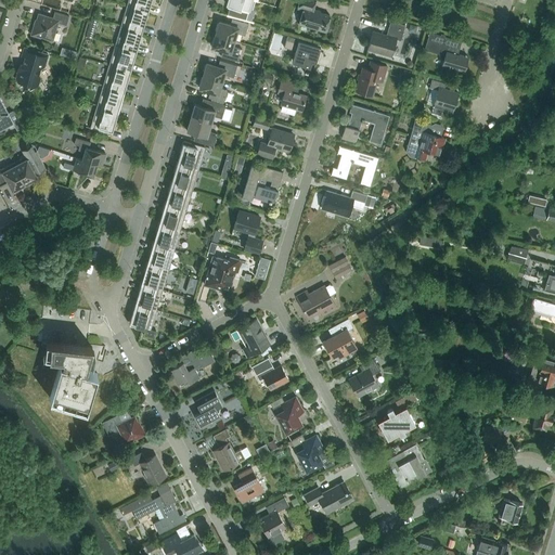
[(128,0),(127,5),(134,8),(133,11),(147,14),(151,0),(128,0)]
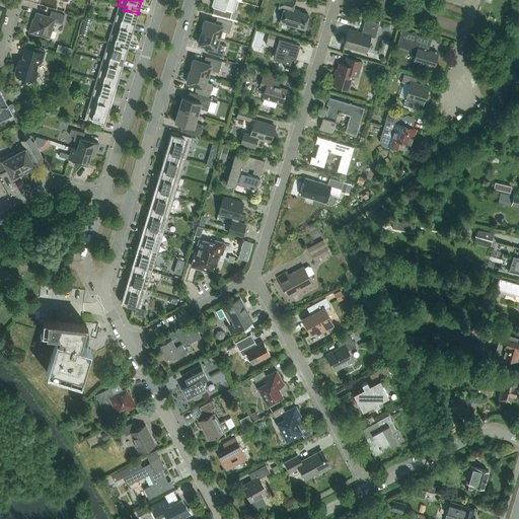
[(237,0),(213,0),(212,4),(215,5),(212,13),(229,18),(232,8),(236,8),(238,0),(237,0)]
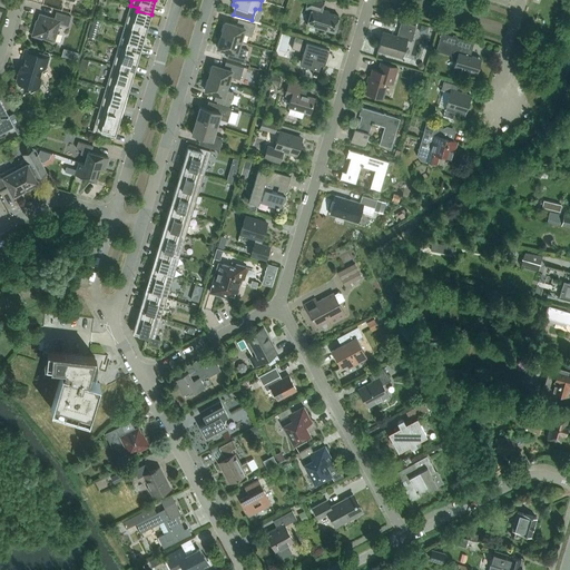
[(334,32),(338,16),(328,12),(328,11),(322,9),(324,0),(307,0),(305,9),(311,10),(307,25),(334,32)]
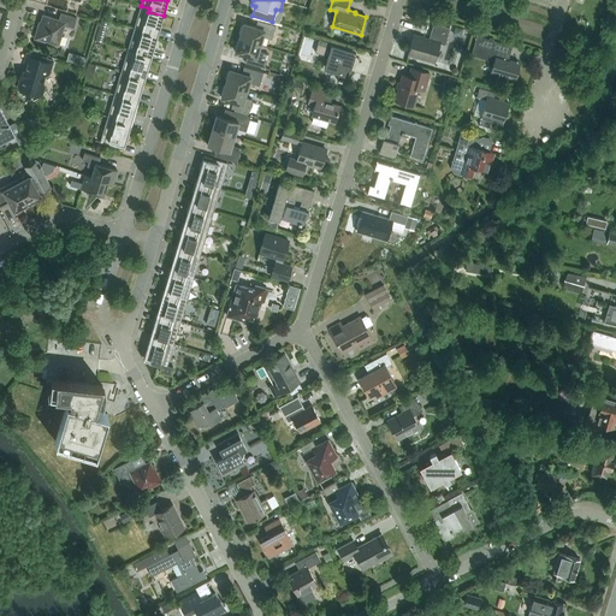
[(141,34),(157,39),(164,16),(148,12),(149,9),(141,6),(134,28),(142,30),(141,34)]
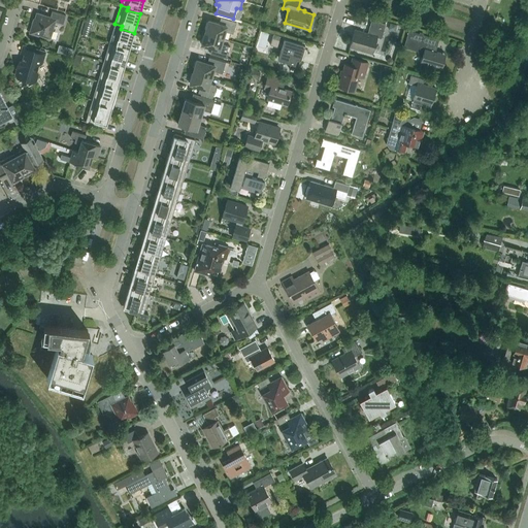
[(56,22),(63,24),(66,15),(52,11),(51,17),(36,12),(33,25),(32,25),(29,33),(38,36),(38,35),(51,38),(56,22)]
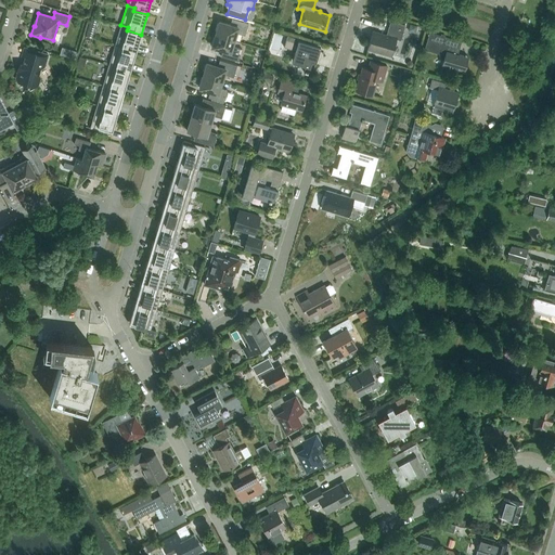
[(400,40),(405,25),(390,21),(386,36),(373,31),(368,49),(391,55),(396,39),(400,40)]
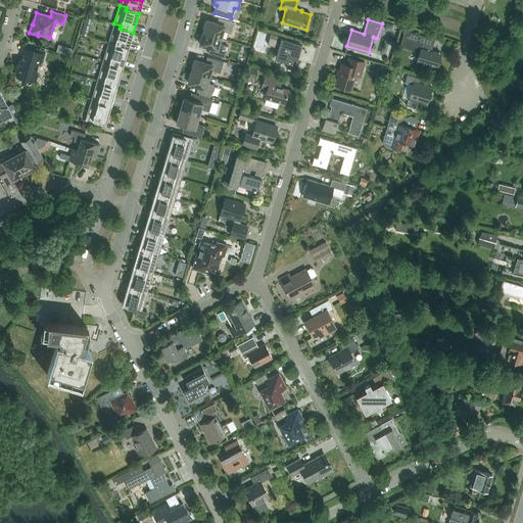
[(206,20),(203,32),(221,38),(223,31),(231,34),(234,22),(229,20),(228,27),(206,20)]
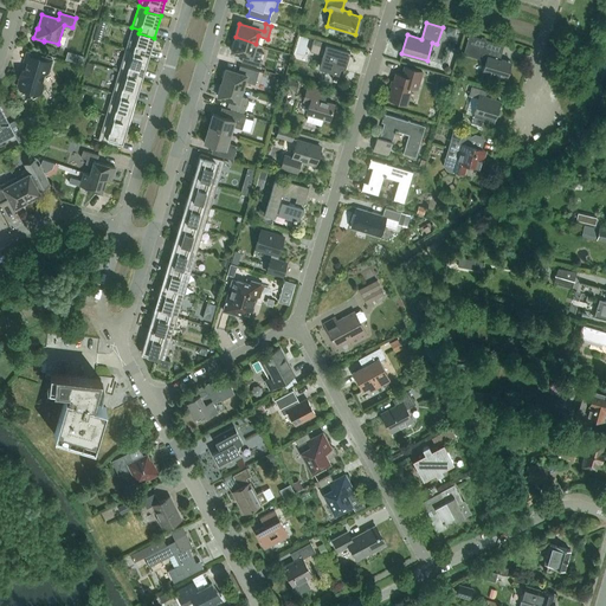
[(140,30),(131,27),(126,49),(134,52),(133,55),(148,59),(154,38),(139,33),(140,30)]
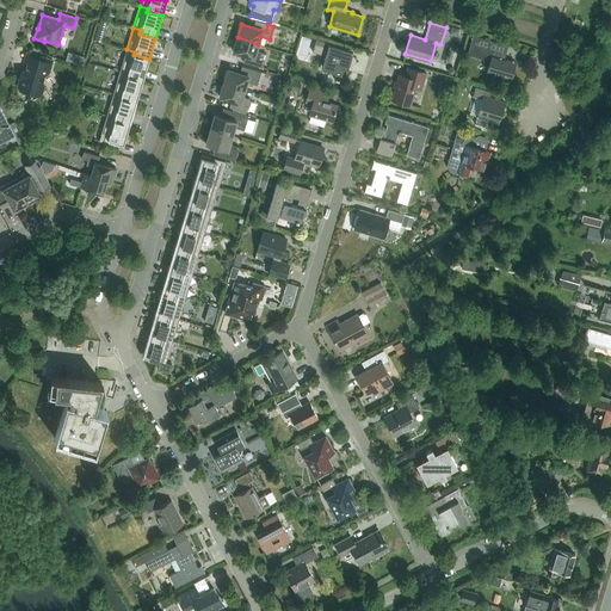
[(483,60),(488,67),(486,72),(511,79),(516,63),(504,60),(503,56),(505,45),(473,36),(467,55),(483,60)]
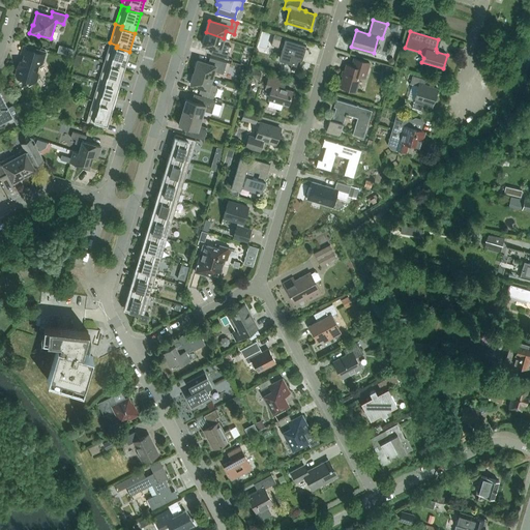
[(222,45),(224,38),(206,32),(202,45),(212,48),(211,54),(228,58),(230,53),(228,52),(229,47),(222,45)]
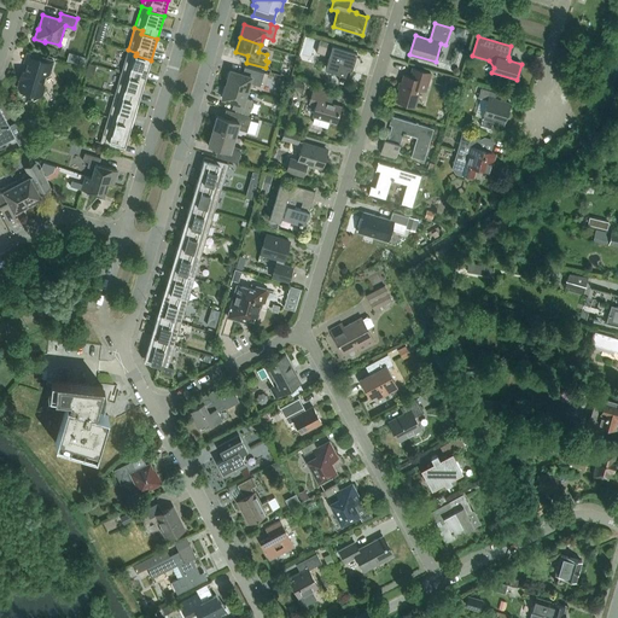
[(343,46),(328,42),(322,40),(318,53),(328,56),(327,63),(328,63),(327,70),(340,74),(338,80),(343,82),(343,81),(348,82),(354,63),(349,62),(350,56),(342,53),(343,46)]
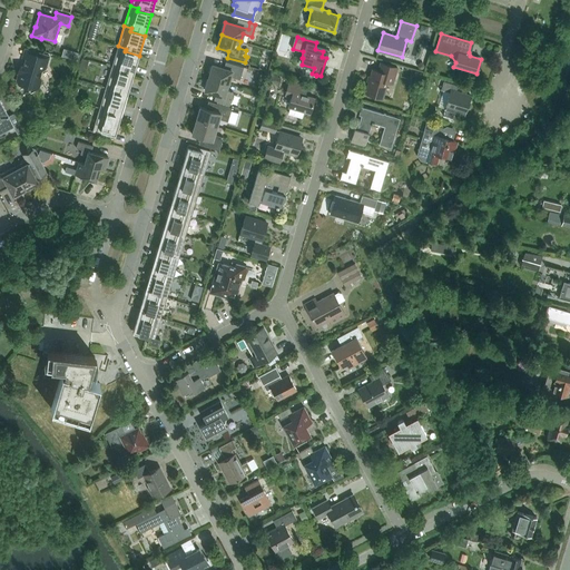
[(126,49),(118,46),(111,67),(119,69),(118,72),(133,76),(139,56),(125,51),(126,49)]
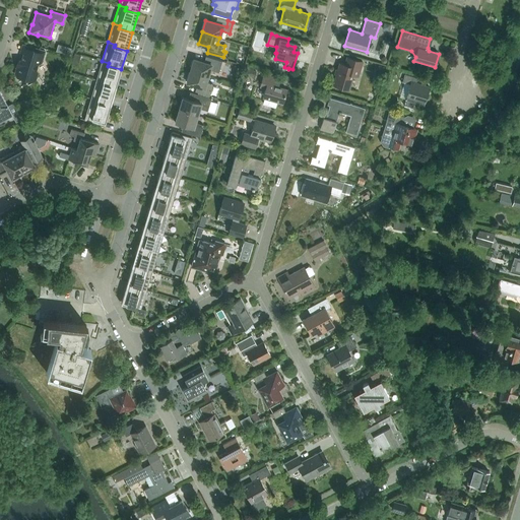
[(42,62),(45,51),(29,47),(27,54),(23,53),(22,59),(17,62),(16,67),(17,67),(15,73),(17,76),(26,79),(28,83),(36,79),(38,72),(34,66),(42,62)]
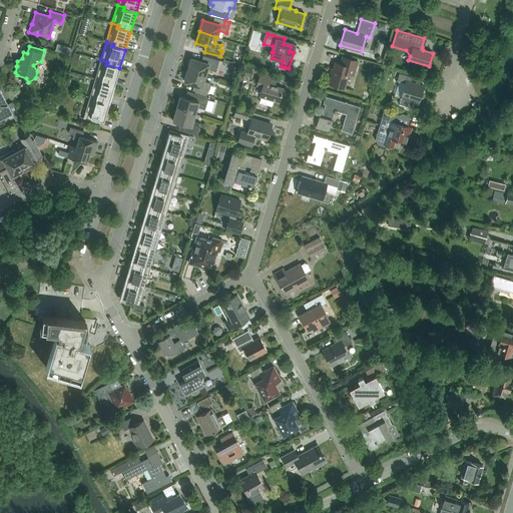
[(65,46),(63,52),(69,54),(71,48),(65,46)]
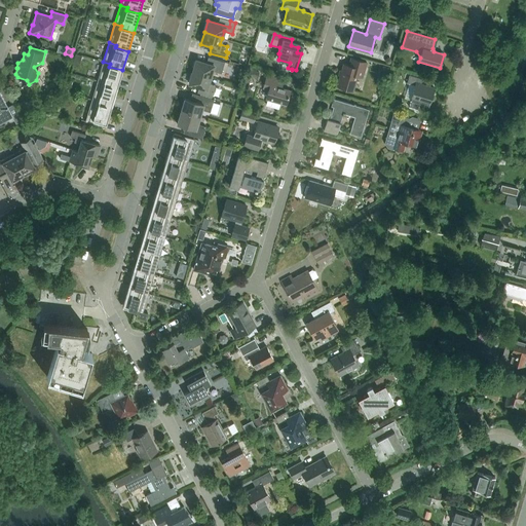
[(196,60),(192,72),(211,77),(212,71),(221,73),(225,62),(208,57),(207,63),(196,60)]
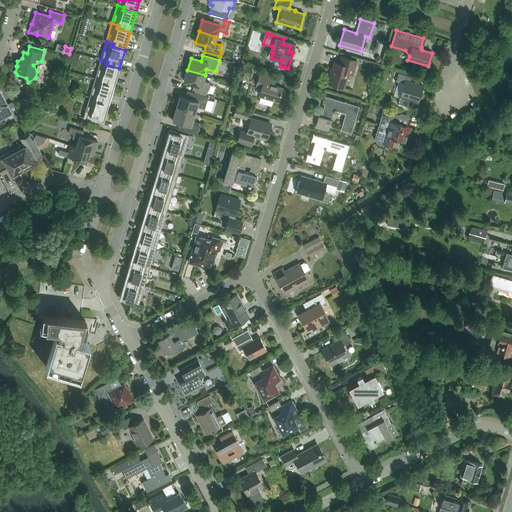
[(353,75),(357,61),(341,56),(339,63),(334,62),(328,83),(344,88),(348,74),(353,75)]
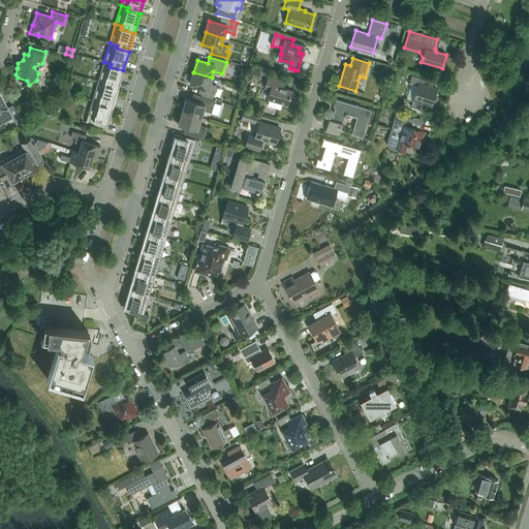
[(111,64),(103,62),(98,81),(105,83),(104,86),(118,90),(123,70),(110,67),(111,64)]
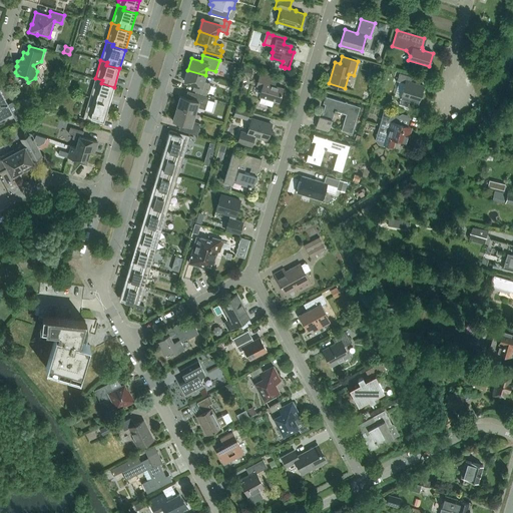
[(243,66),(241,73),(250,76),(252,69),(243,66)]
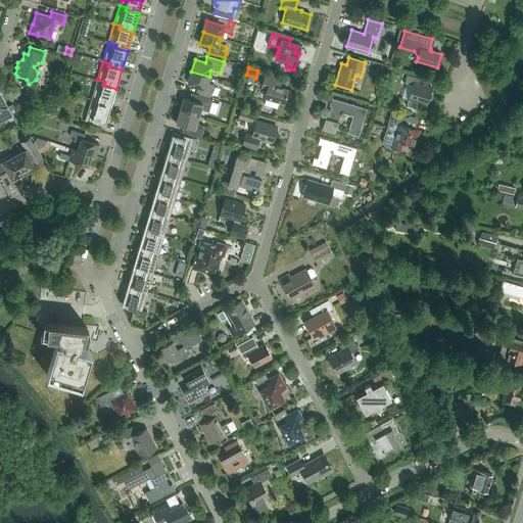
[(207,83),(209,77),(191,72),(188,83),(198,86),(196,92),(210,96),(215,85),(207,83)]
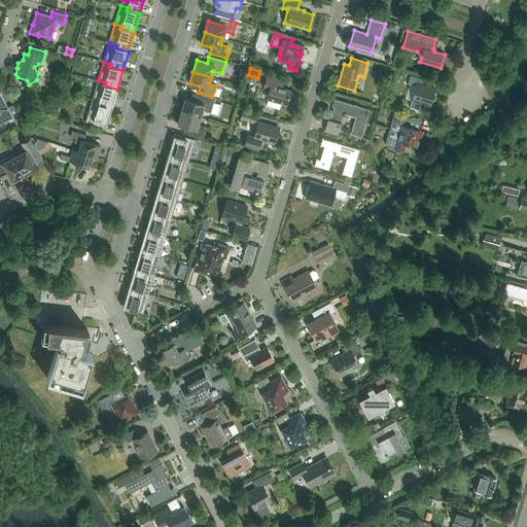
[(286,104),(290,91),(279,86),(281,79),(268,75),(264,88),(269,90),(267,98),(269,99),(267,105),(279,109),(281,103),(286,104)]
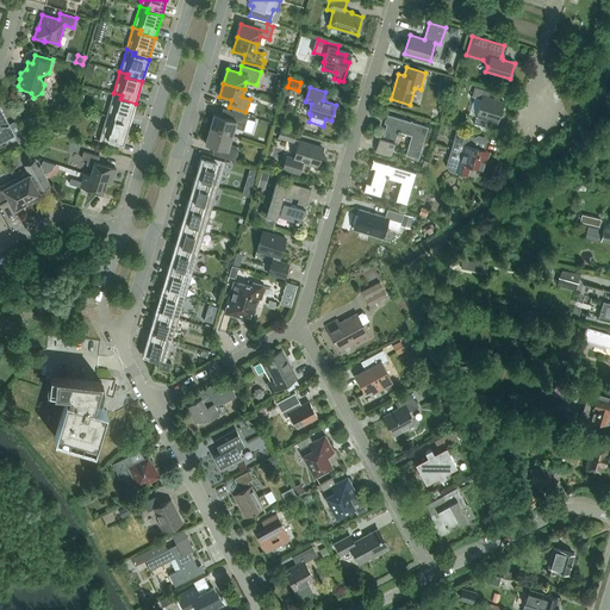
[(472,95),(473,97),(468,113),(475,116),(475,117),(486,119),(485,120),(497,124),(503,101),(487,97),(490,92),(474,87),(472,95)]
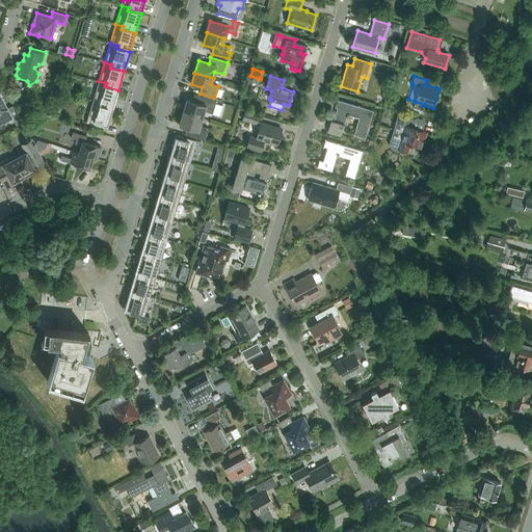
[(106,83),(99,81),(92,101),(100,103),(99,105),(112,109),(118,90),(105,86),(106,83)]
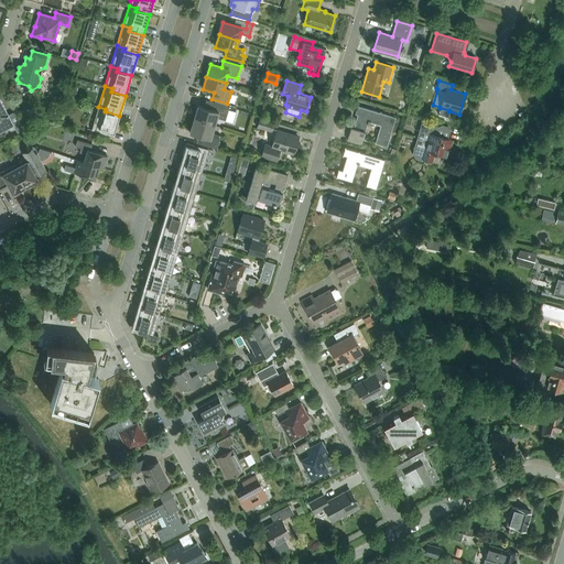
[(0,132),(14,126),(0,99),(0,98),(0,132)]
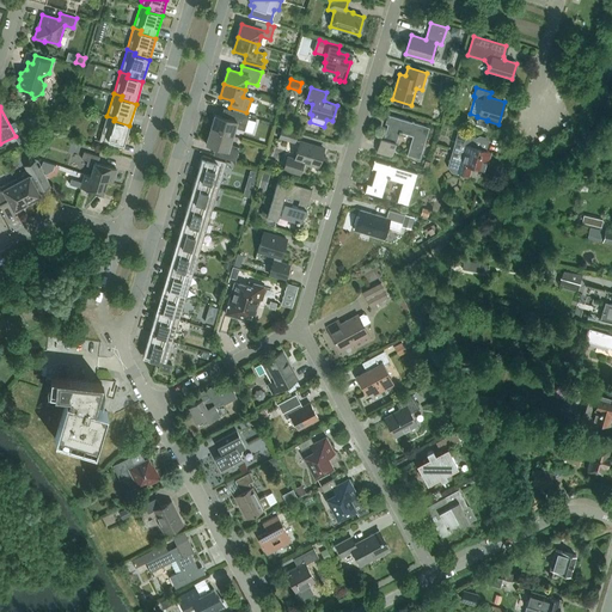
[(215,115),(210,129),(232,136),(234,128),(244,130),(249,116),(232,111),(230,118),(215,115)]
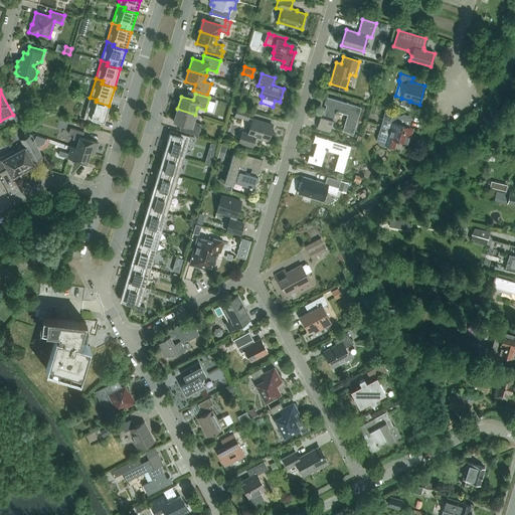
[(353,134),(361,107),(326,97),(325,101),(327,102),(323,117),(320,116),(317,128),(330,131),(336,112),(338,113),(338,112),(347,115),(342,131),(353,134)]
